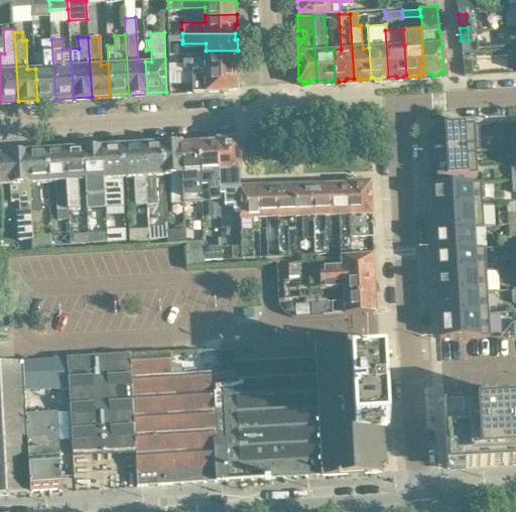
[(41,50),(34,51),(35,69),(37,100),(55,99),(51,39),(41,39),(41,50)]
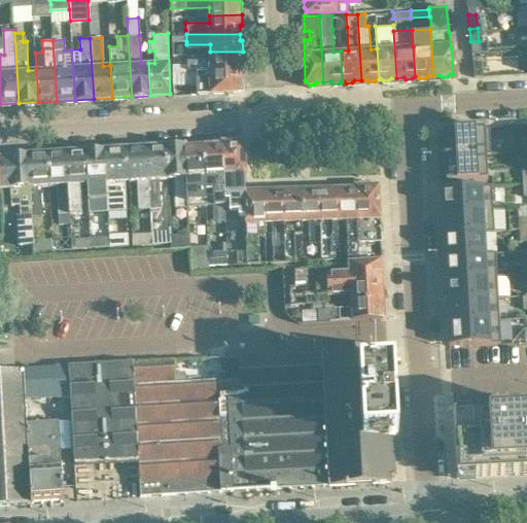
[(243,62),(243,51),(210,51),(210,59),(185,60),(185,70),(241,70),(241,62),(243,62)]
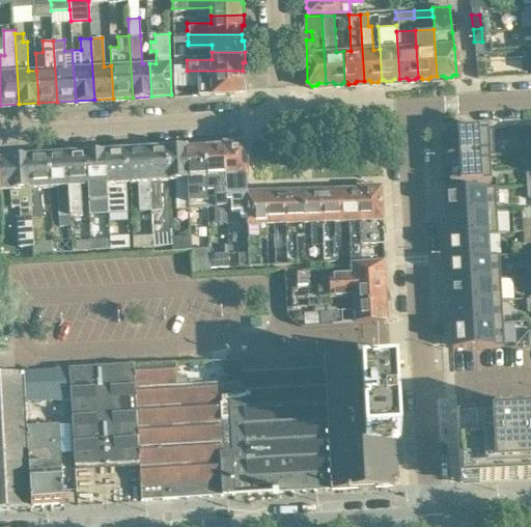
[(476,60),(477,66),(477,75),(485,75),(484,59),(476,60)]
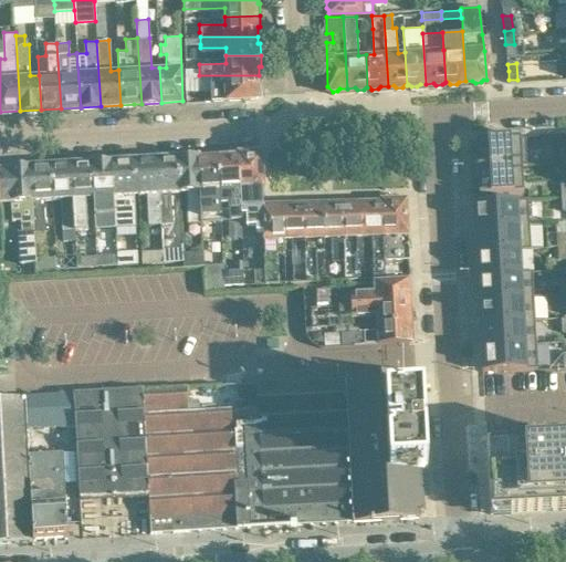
[(259,75),(200,75),(200,91),(211,90),(211,100),(245,97),(257,96),(261,91),(261,84),(259,84),(259,75)]
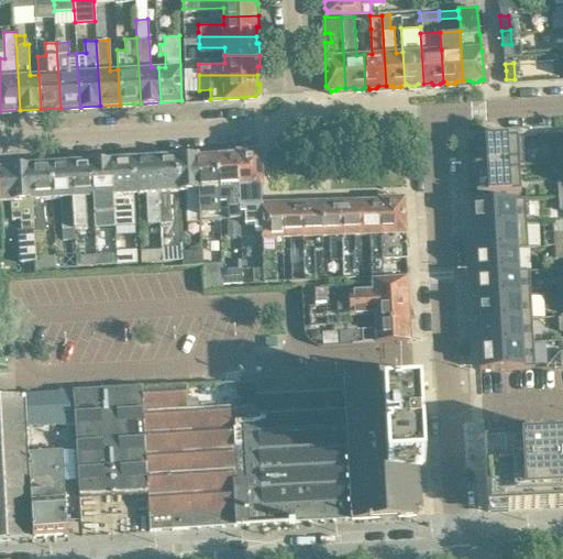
[(522,133),(473,135),(475,163),(519,161),(519,162),(525,162),(522,133)]
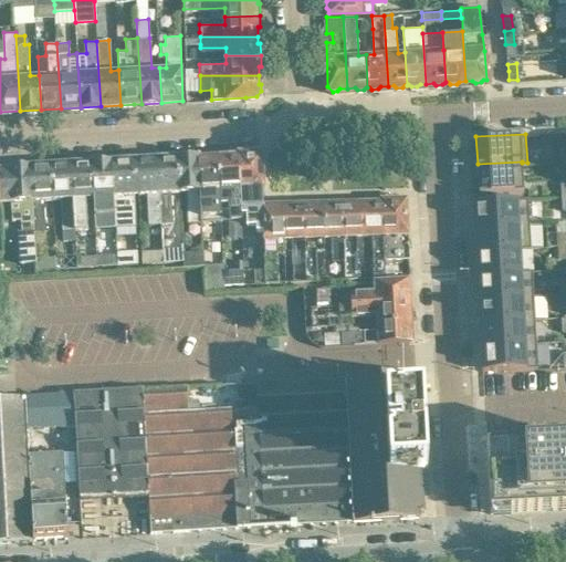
[(239,153),(238,153),(240,211),(245,211),(247,224),(257,224),(257,229),(263,228),(263,204),(262,155),(255,149),(239,151),(239,153)]
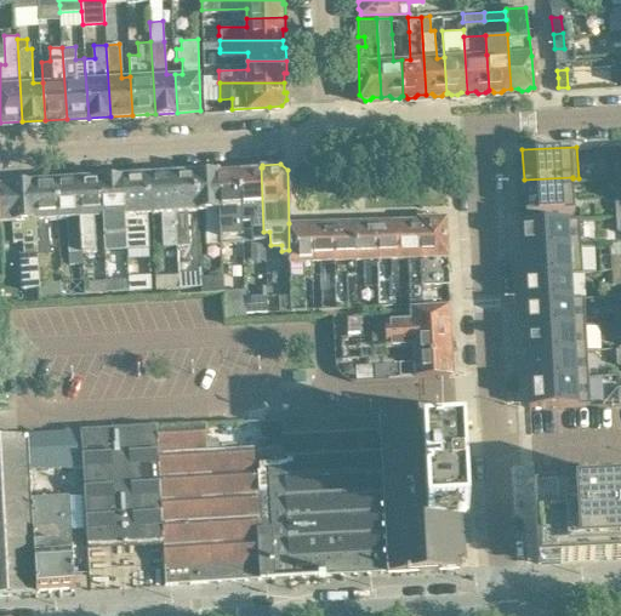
[(218,170),(218,167),(216,167),(220,240),(221,241),(241,240),(239,166),(227,167),(227,170),(218,170)]
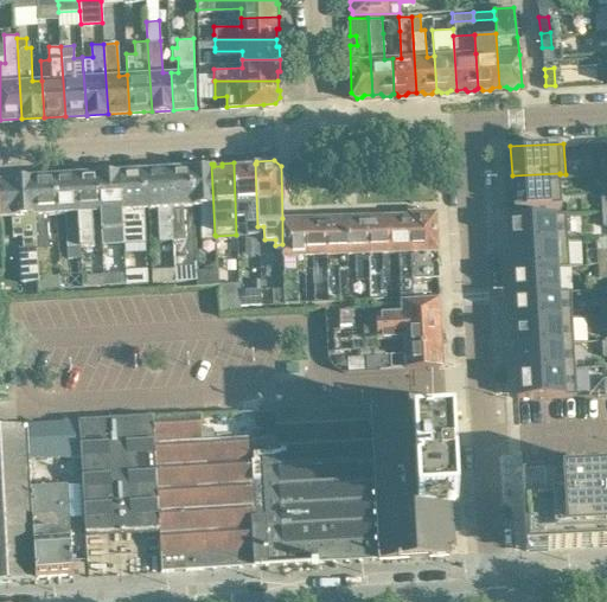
[(247,162),(234,162),(236,235),(244,235),(259,234),(257,226),(255,164),(247,165),(247,162)]
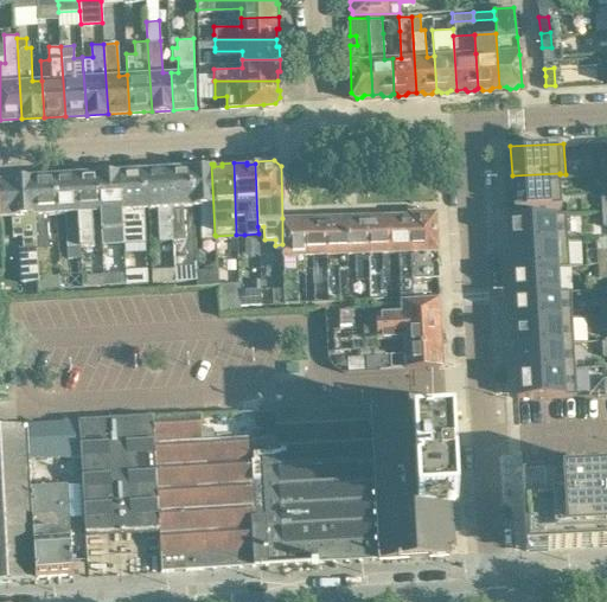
[(211,164),(190,166),(192,204),(200,203),(203,236),(215,235),(211,164)]
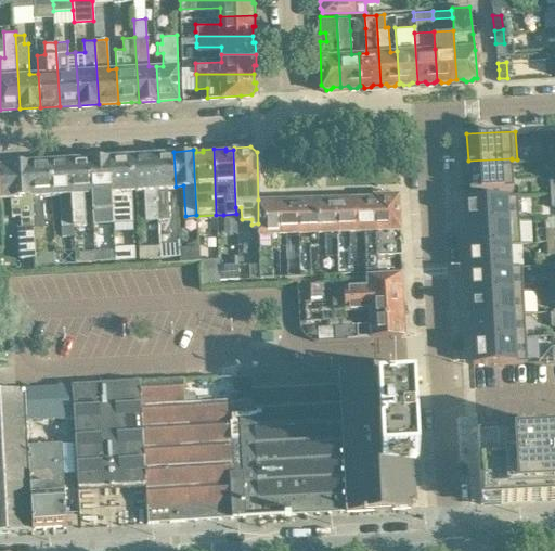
[(173,152),(154,153),(158,218),(159,233),(171,232),(168,187),(176,187),(173,152)]
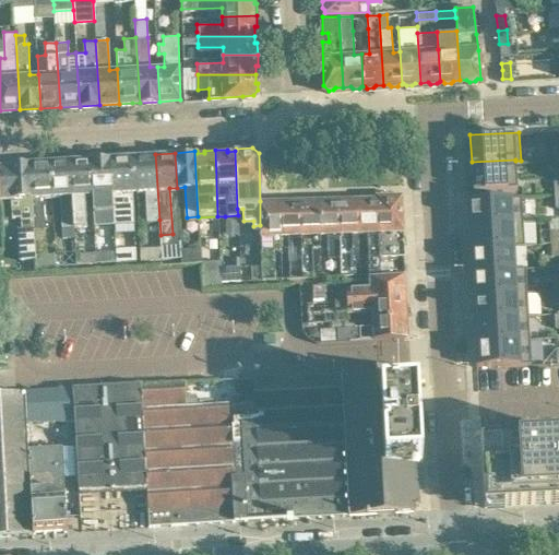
[(155,154),(131,155),(132,190),(145,190),(146,220),(159,220),(155,154)]
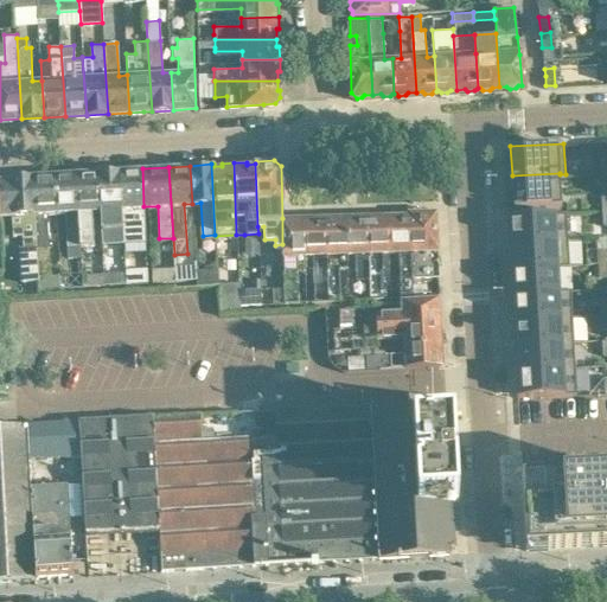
[(142,168),(119,170),(123,241),(146,239),(144,206),(142,168)]
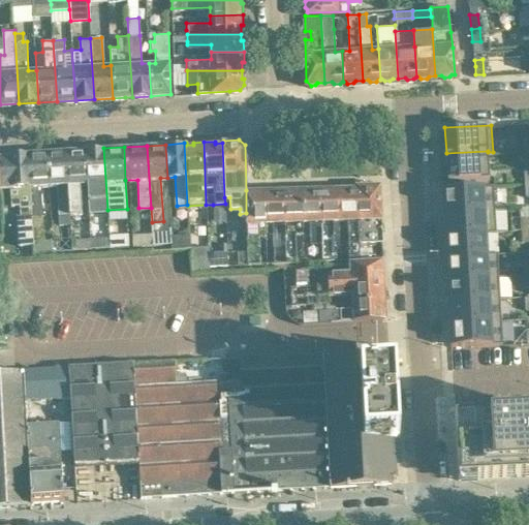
[(103,148),(85,149),(87,183),(90,183),(91,211),(107,210),(103,148)]
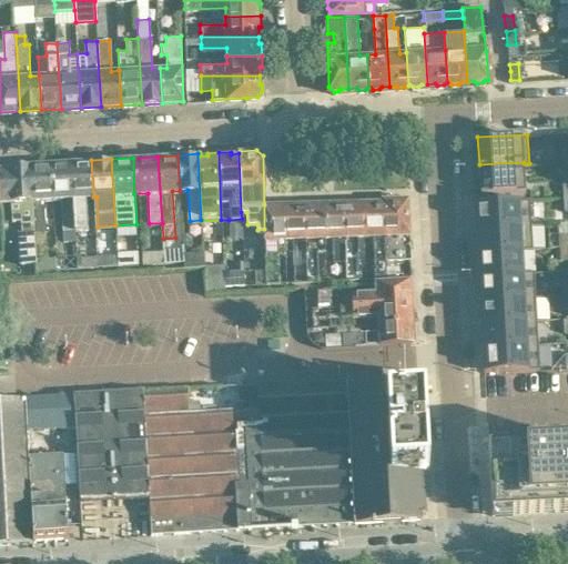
[(85,197),(93,197),(91,160),(71,161),(74,228),(87,228),(85,197)]
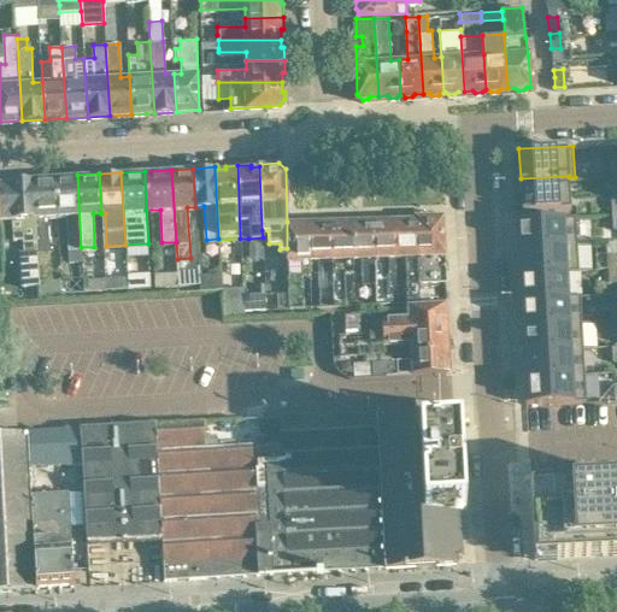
[(82,259),(81,247),(77,175),(54,177),(57,216),(66,216),(69,248),(69,260),(82,259)]
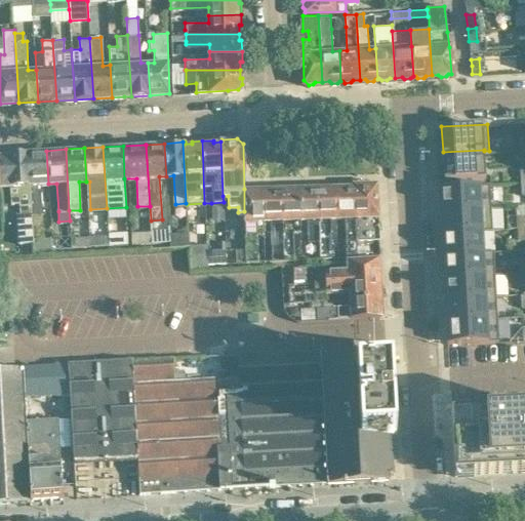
[(484,150),(443,152),(444,177),(485,175),(484,151),(484,150)]
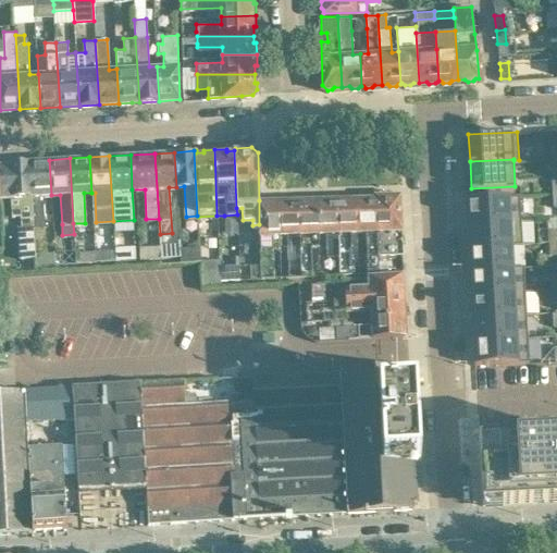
[(49,160),(29,161),(33,226),(45,225),(42,196),(51,195),(49,160)]
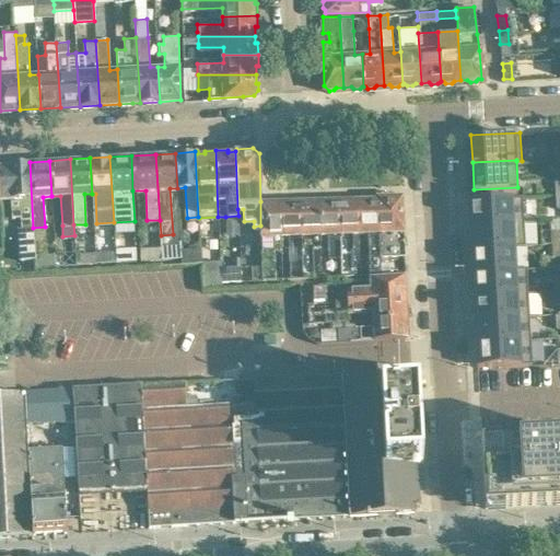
[(10,164),(0,164),(0,196),(0,198),(10,198),(11,219),(20,218),(21,227),(19,227),(21,258),(34,257),(35,257),(35,255),(33,228),(30,162),(10,163),(10,164)]
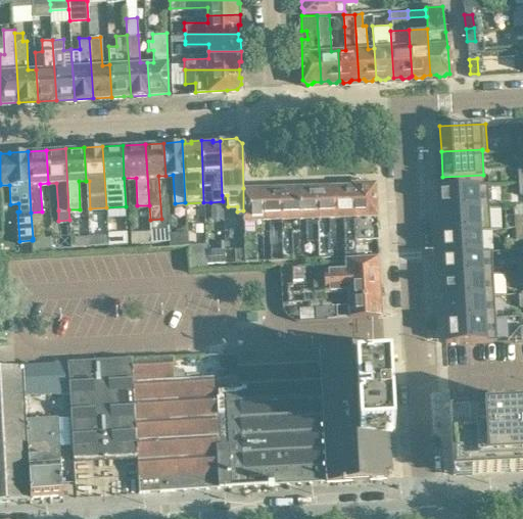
[(370,182),(352,183),(352,185),(354,238),(378,237),(375,188),(370,182)]
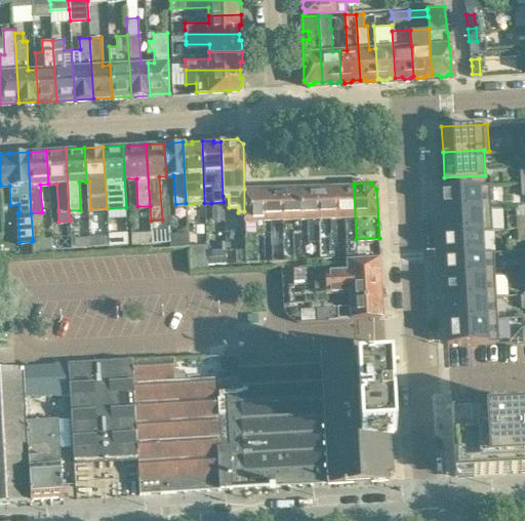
[(439,185),(440,207),(491,205),(489,183),(439,185)]
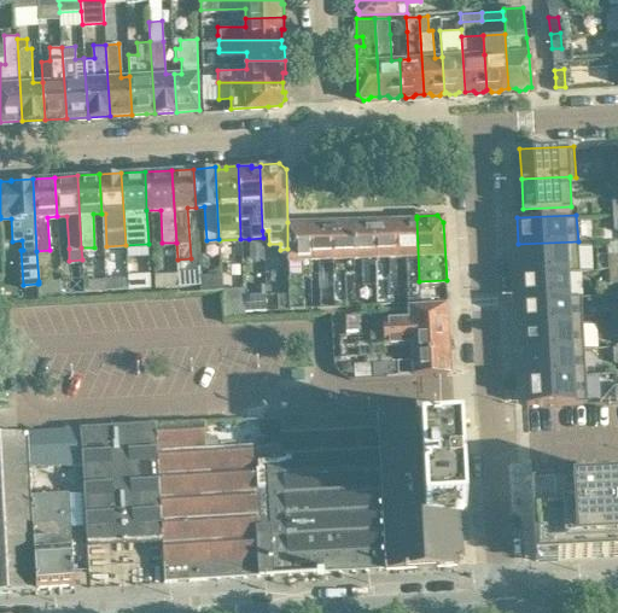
[(383,220),(374,220),(377,282),(377,302),(390,301),(389,256),(397,255),(396,216),(383,217),(383,220)]
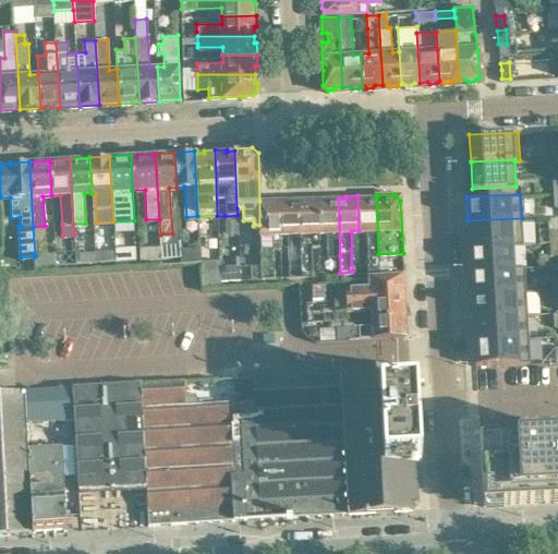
[(378,254),(376,197),(368,197),(368,195),(358,195),(359,230),(366,230),(367,272),(379,271),(378,259),(378,254)]
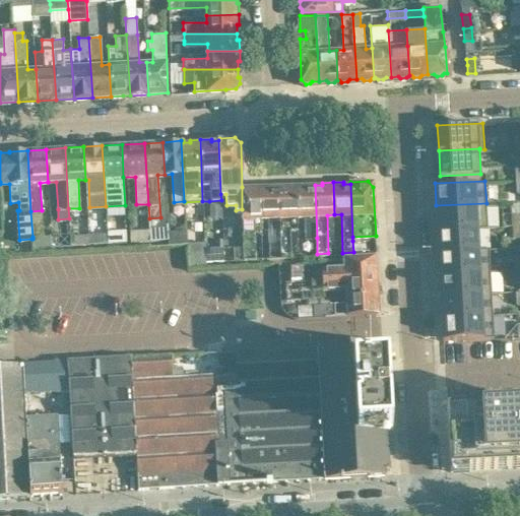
[(291,216),(299,216),(298,183),(285,184),(285,186),(277,186),(280,256),(291,255),(291,216)]
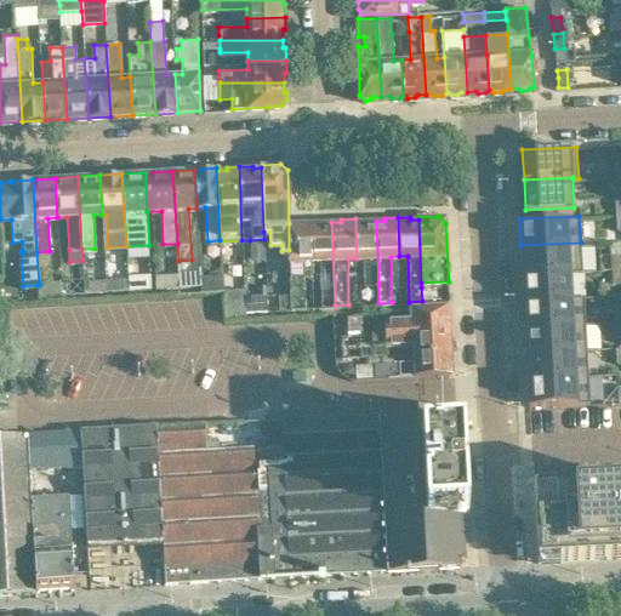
[(368,218),(355,218),(357,258),(365,257),(365,284),(379,284),(376,221),(368,221),(368,218)]
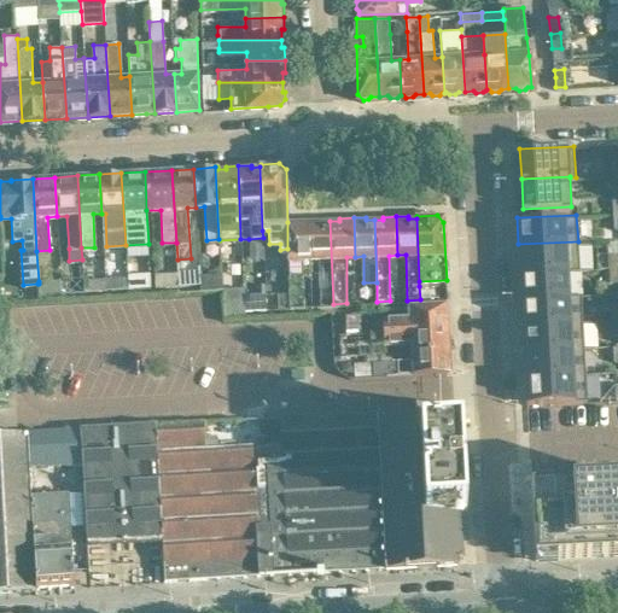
[(310,273),(309,258),(308,219),(296,220),(296,222),(287,222),(287,249),(290,307),(304,305),(303,273),(310,273)]
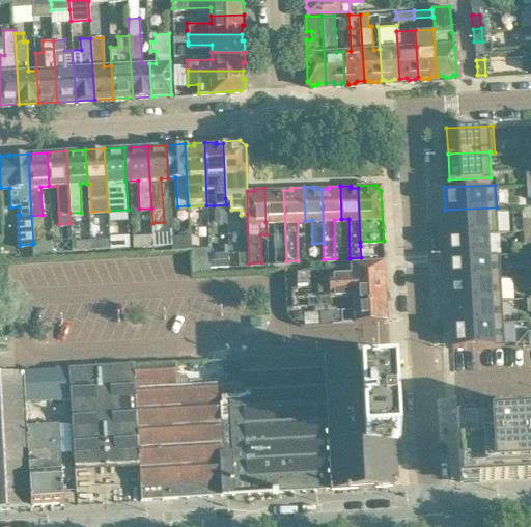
[(276,188),(264,188),(266,222),(274,222),(275,261),(286,261),(283,190),(276,190),(276,188)]
